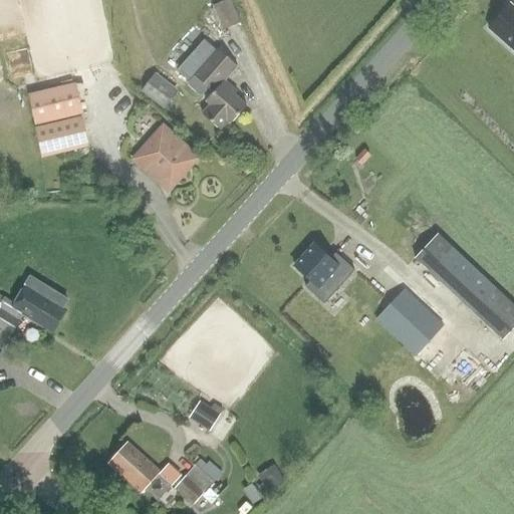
[(241,22),(232,0),(197,0),(212,34),(241,22)]
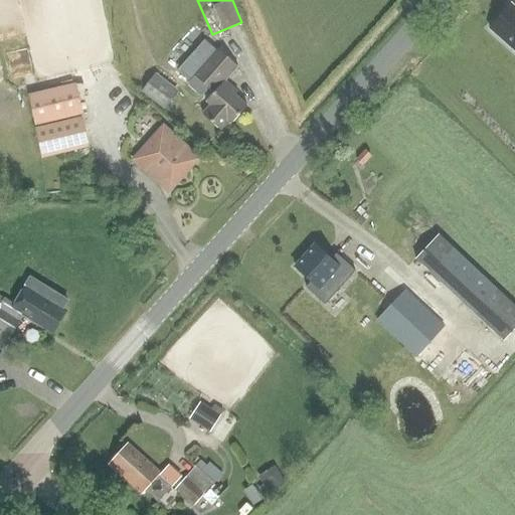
[(489,28),(514,51),(514,7),(511,4),(489,28)]
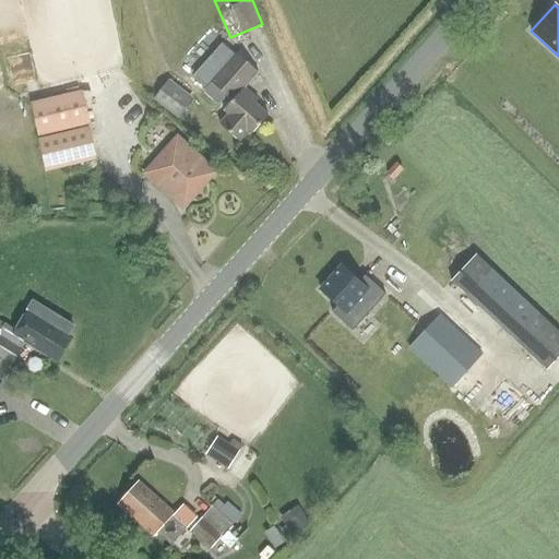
[(213,82),(203,92),(219,106),(228,96),(233,100),(225,109),(230,114),(222,123),(240,141),(249,131),(252,133),(270,115),(256,103),(259,98),(246,87),(259,72),(238,54),(213,82)]
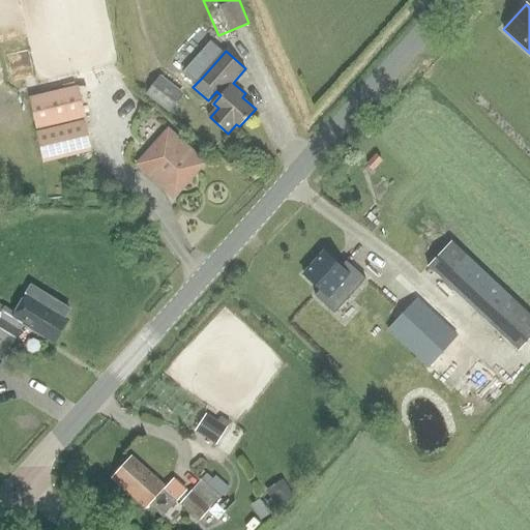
[(183,94),(159,76),(144,95),(169,114),(183,94)]
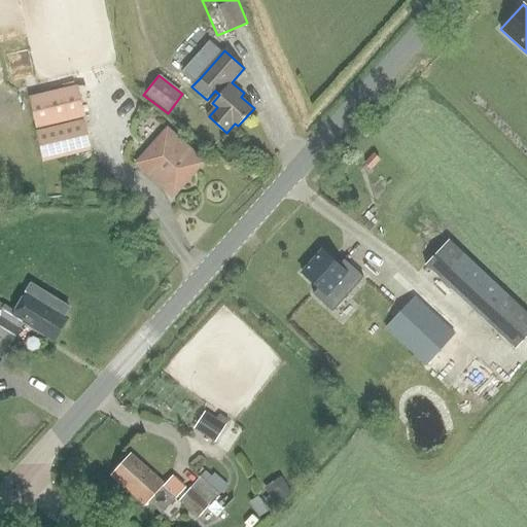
[(28,97),(35,129),(84,117),(77,85),(28,97)]
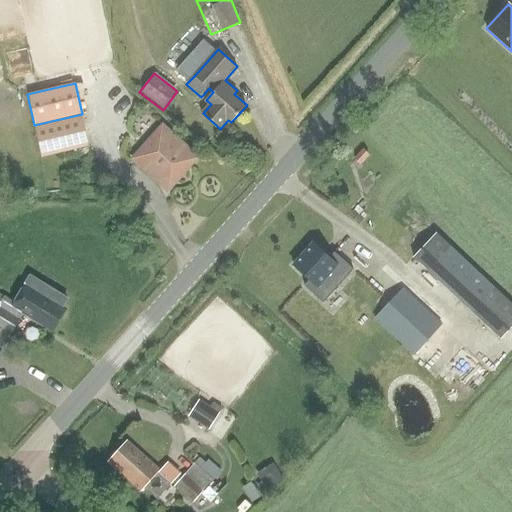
[(35,127),(43,157),(90,144),(82,115),(35,127)]
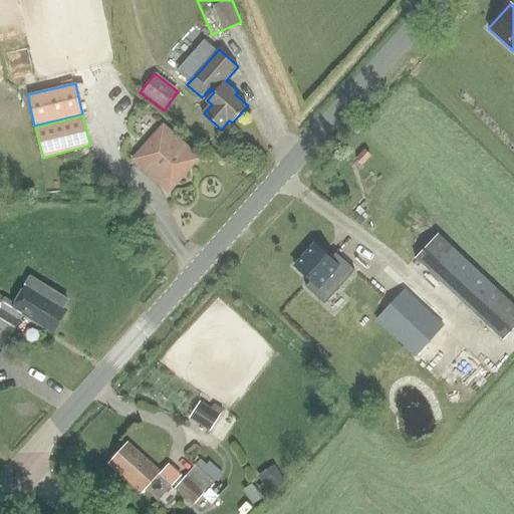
[(155,178),(155,179),(161,185),(163,185),(168,189),(196,157),(162,126),(133,159),(155,178)]
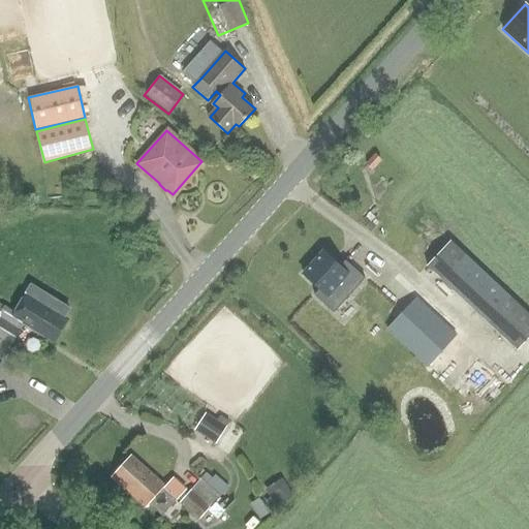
[(516,350),(528,336),(528,313),(450,240),(427,266),(516,350)]
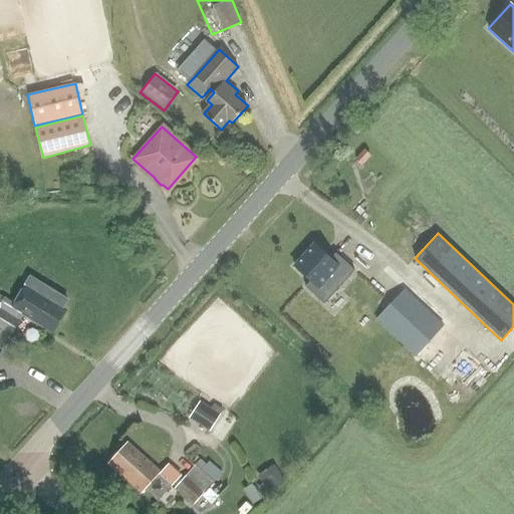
[(314,245),(294,267),(310,281),(305,287),(324,303),(354,270),(335,253),(330,259),(314,245)]
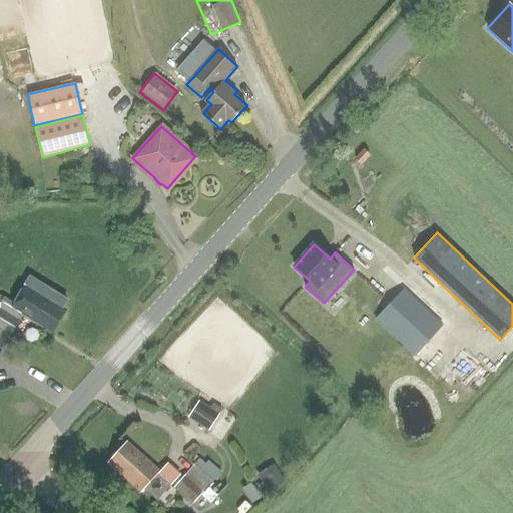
[(18,320),(22,313),(52,332),(65,310),(61,308),(67,299),(29,277),(13,303),(3,297),(0,295),(0,327),(11,335),(19,321),(18,320)]
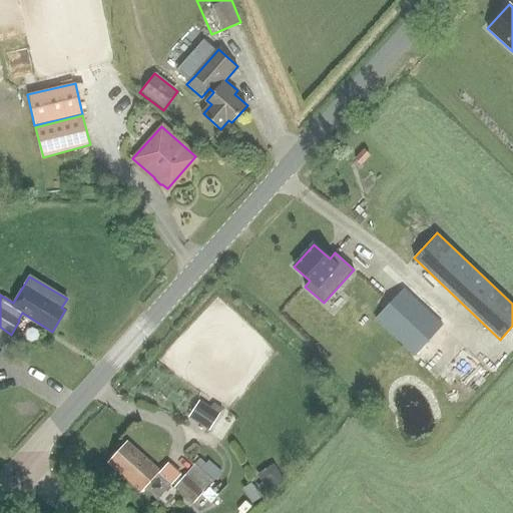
[(403,288),(375,319),(415,356),(443,326),(403,288)]
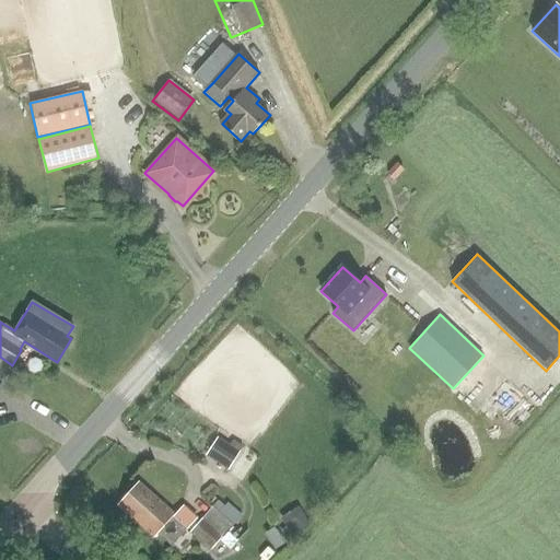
[(229,470),(241,452),(217,436),(206,456),(229,470)]
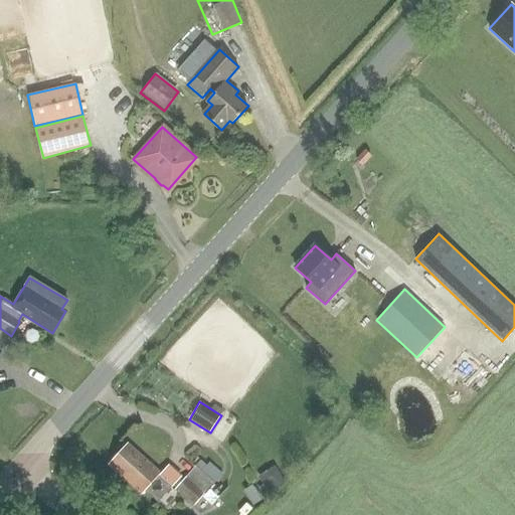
[(145,488),(158,499),(171,485),(159,473),(160,471),(128,442),(109,462),(141,491),(145,488)]
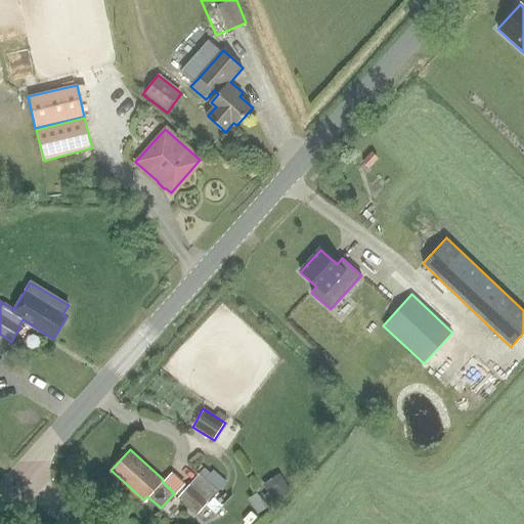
[(198,512),(218,489),(199,472),(179,494),(198,512)]
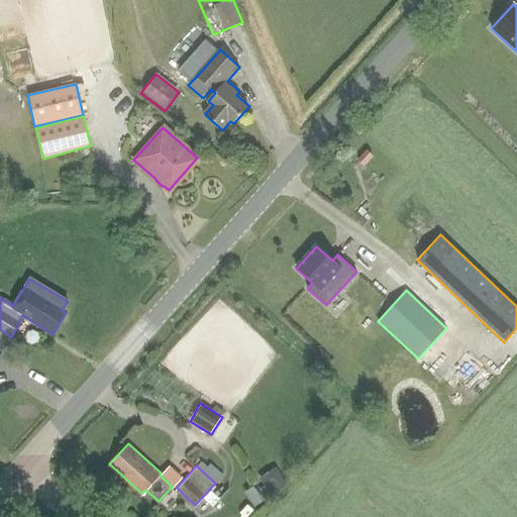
[(271,494),(290,486),(283,467),(264,474),(271,494)]
